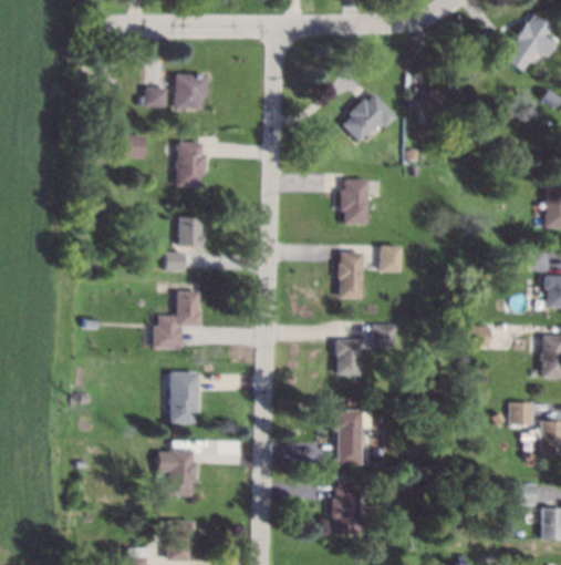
[(552,27),(548,34),(558,41),(547,58),(537,52),(531,62),(529,61),(522,72),(505,61),(517,42),(515,40),(526,23),(528,24),(534,14),(552,27)]
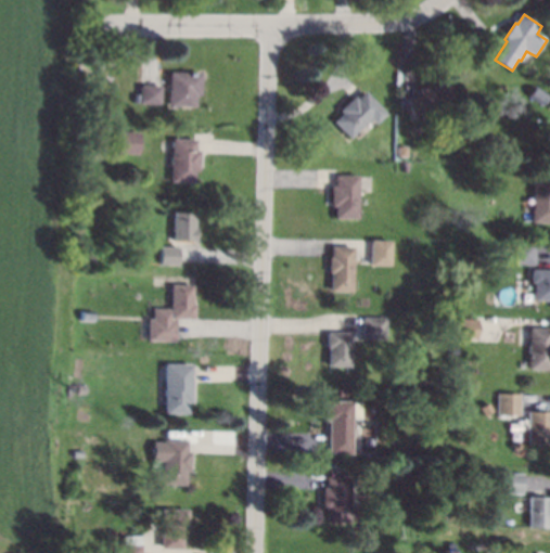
[(204,74),(203,97),(199,97),(199,107),(173,106),(174,73),(204,74)]
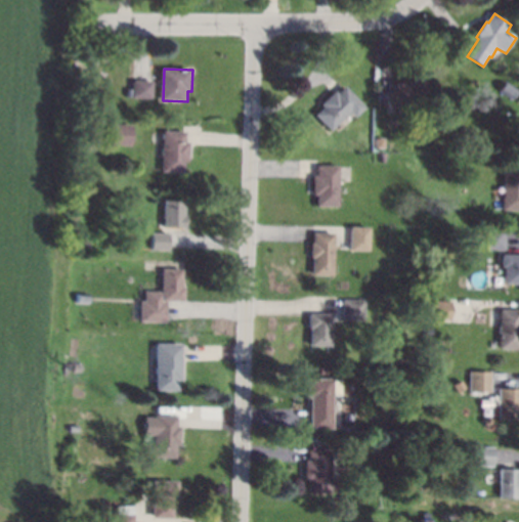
[(434,99),(394,114),(387,93),(396,89),(395,86),(413,80),(414,83),(427,79),(434,99)]
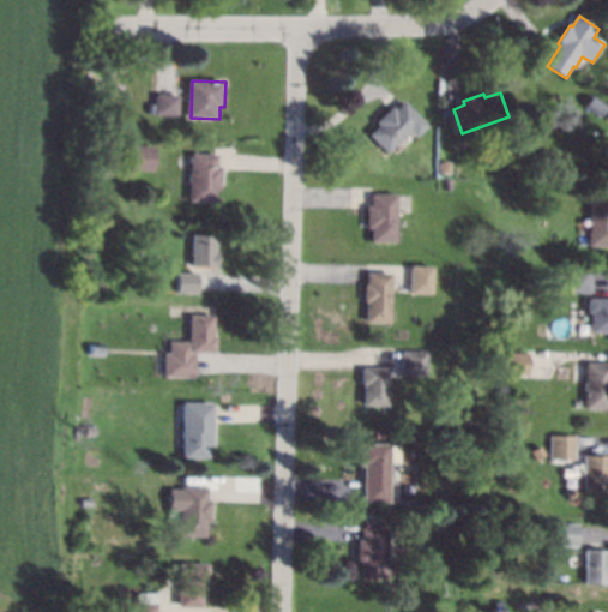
[(182,96),(182,117),(160,115),(161,95),(182,96)]
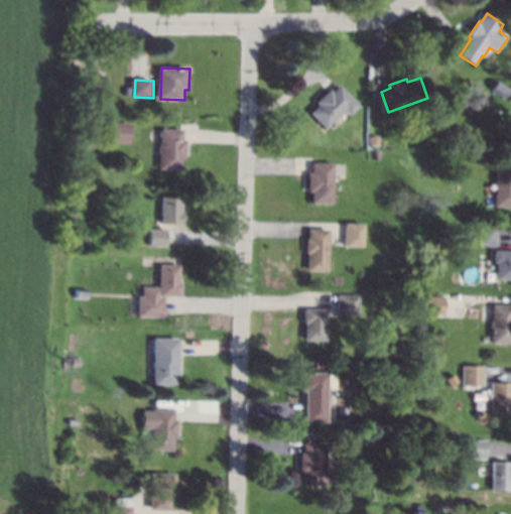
[(510,96),(508,99),(495,90),(501,81),(510,87),(510,96)]
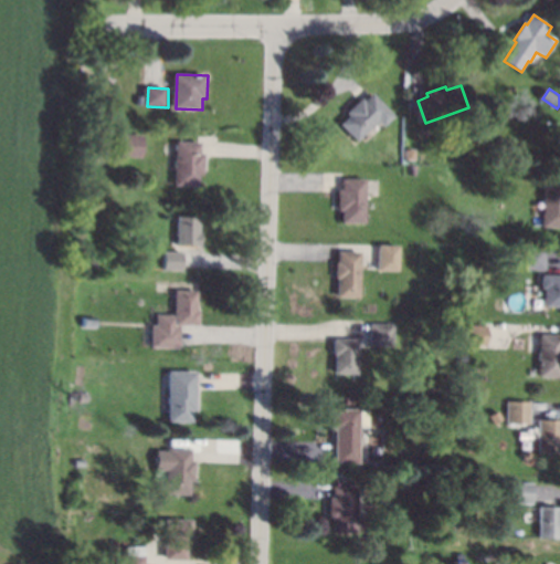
[(397,117),(386,127),(380,122),(359,142),(342,124),(351,116),(349,113),(363,98),(366,102),(374,94),(397,117)]
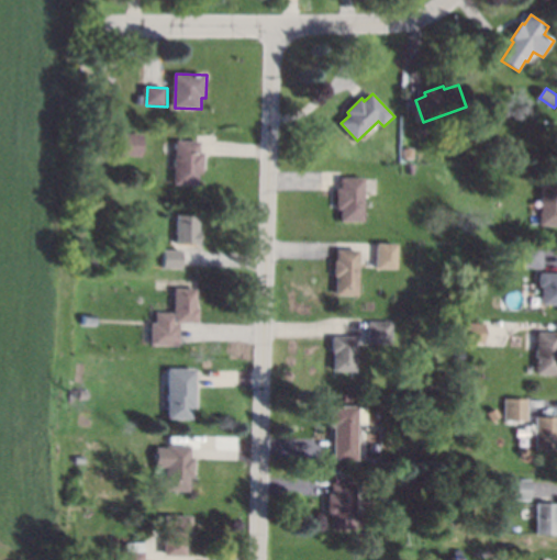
[(146,135),(145,157),(124,156),(125,134),(146,135)]
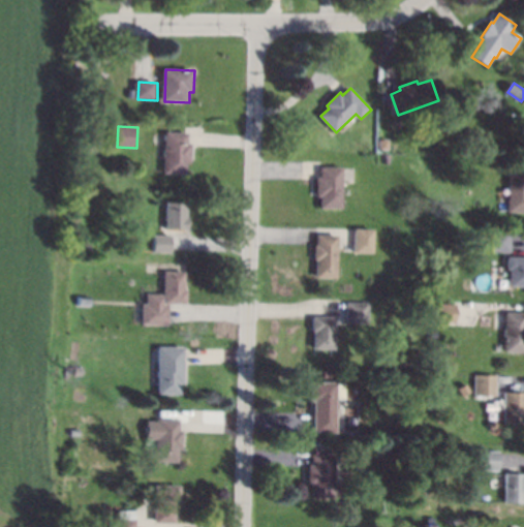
[(190,133),(189,145),(193,145),(192,163),(189,163),(188,175),(166,174),(167,133),(190,133)]
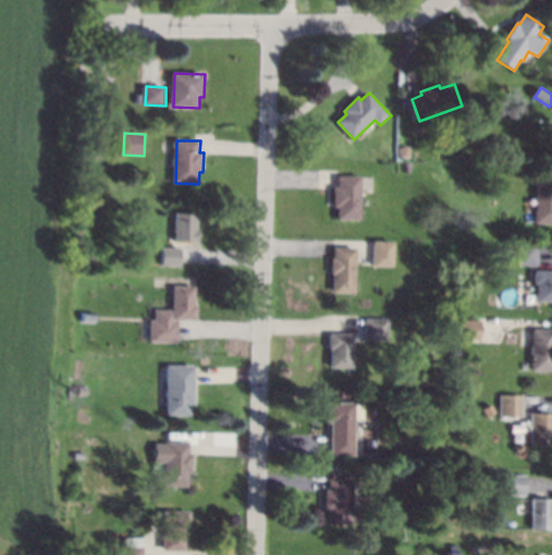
[(412,158),(404,158),(403,148),(412,148),(412,158)]
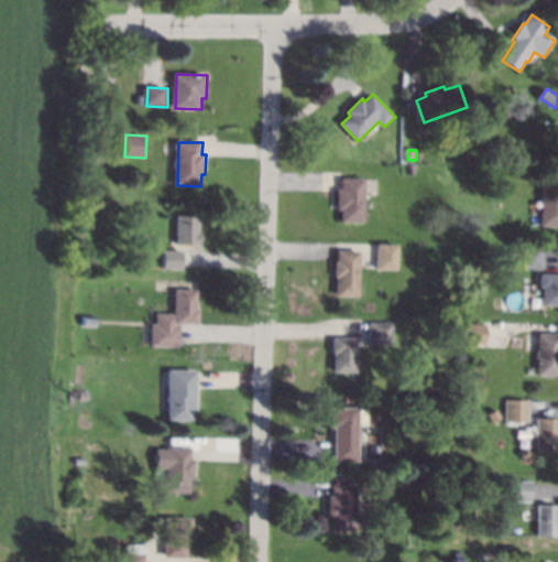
[(367,223),(342,223),(342,212),(339,212),(339,191),(342,191),(342,180),(365,180),(367,223)]
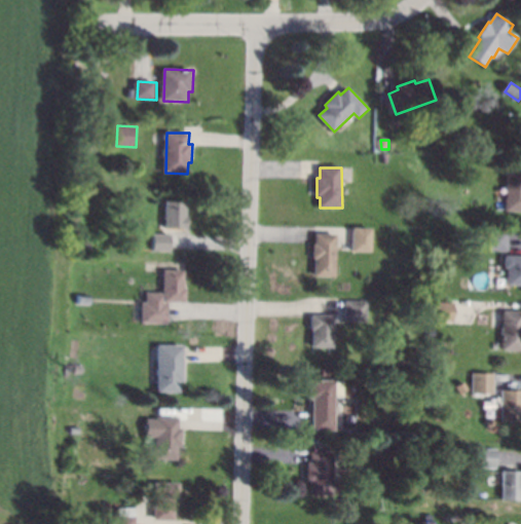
[(520,212),(507,212),(509,169),(520,170),(520,212)]
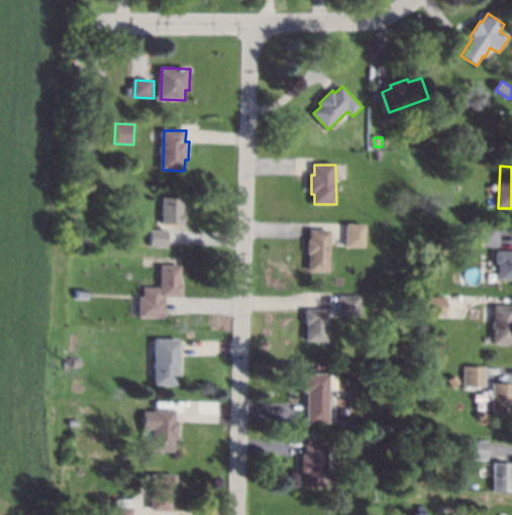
[(185,200),(184,214),(188,214),(188,224),(185,224),(185,225),(165,225),(166,199),(185,200)]
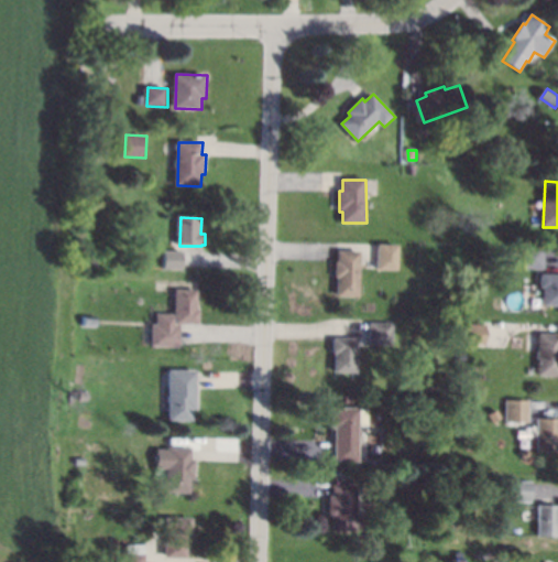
[(400,246),(398,266),(378,265),(379,245),(400,246)]
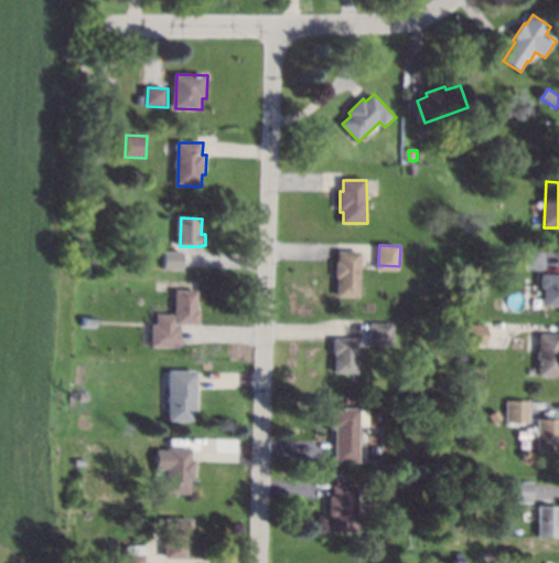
[(547,251),(546,266),(528,266),(528,250),(547,251)]
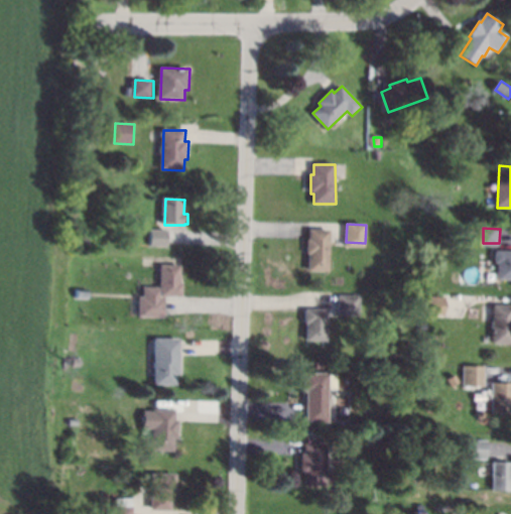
[(168,231),(168,247),(151,247),(152,230),(168,231)]
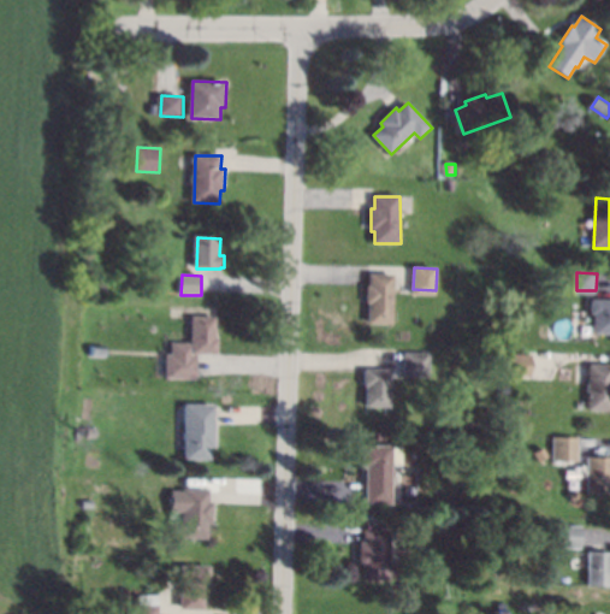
[(395,275),(394,324),(369,324),(369,303),(368,303),(368,287),(371,287),(371,275),(395,275)]
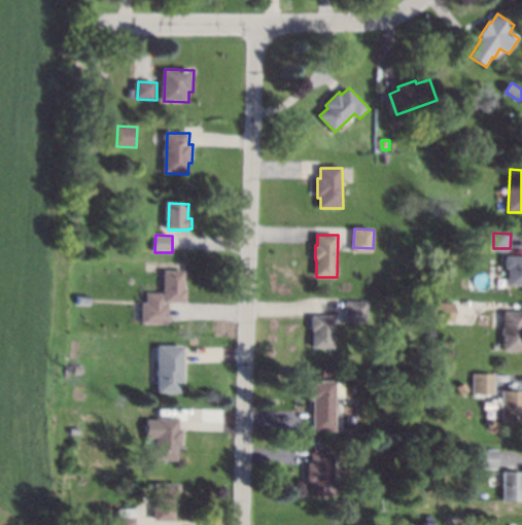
[(521,286),(510,286),(510,270),(507,269),(507,257),(521,257),(521,286)]
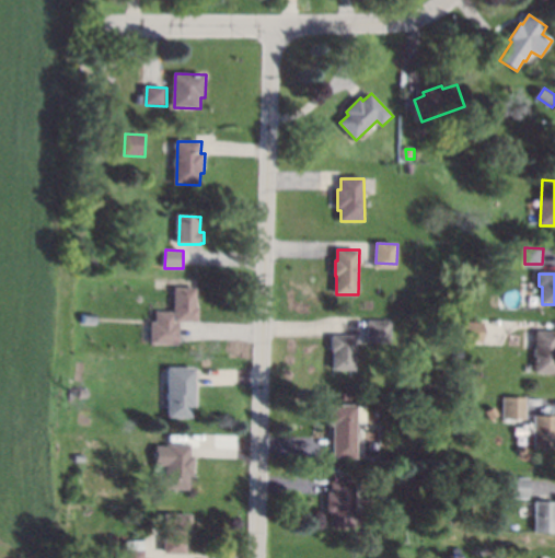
[(198,289),(197,307),(200,307),(199,323),(181,323),(180,346),(152,345),(152,341),(146,341),(147,326),(152,326),(152,322),(158,322),(158,312),(175,313),(176,288),(198,289)]
